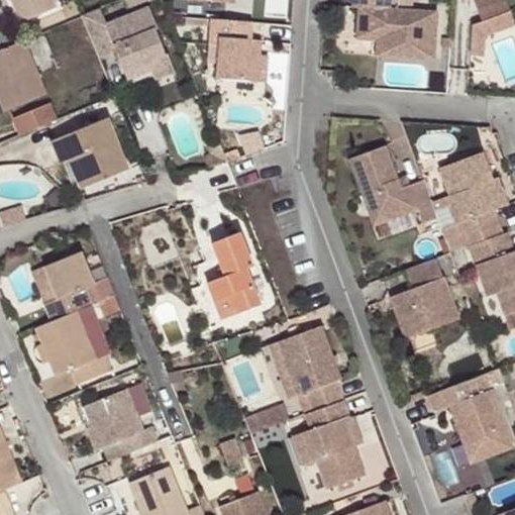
[(10,0),(19,22),(58,7),(54,0),(10,0)]
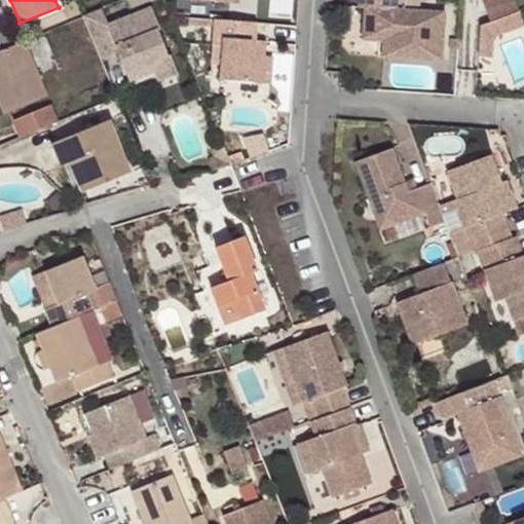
[(359,0),(358,10),(366,11),(375,12),(374,34),(396,36),(394,62),(443,66),(447,16),(400,13),(400,0),(359,0)]
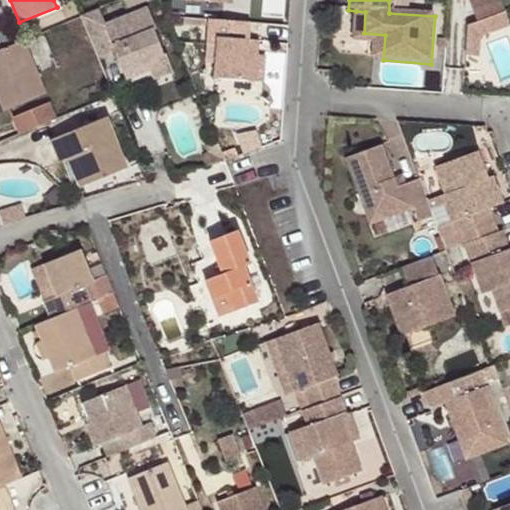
[(472,0),(477,18),(470,19),(472,32),(509,24),(509,15),(505,0),(472,0)]
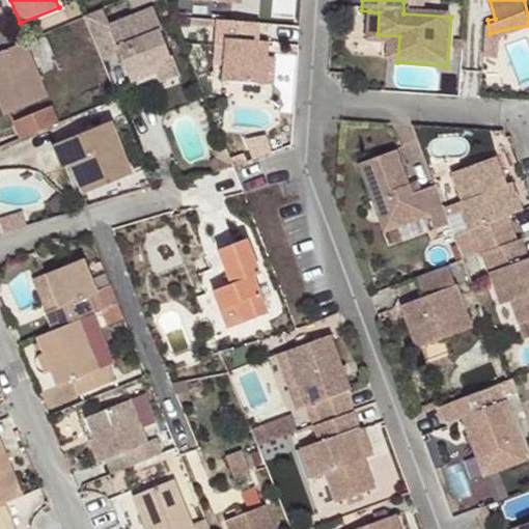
[(103,8),(84,16),(102,59),(118,53),(131,82),(149,75),(146,67),(152,65),(155,73),(160,81),(182,73),(174,55),(172,56),(161,30),(164,29),(155,7),(111,25),(103,8)]
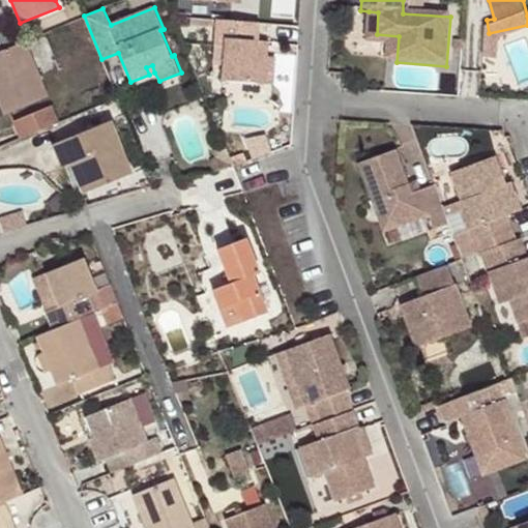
[(378,12),(369,11),(367,42),(386,46),(385,61),(397,62),(399,36),(377,34),(378,12)]
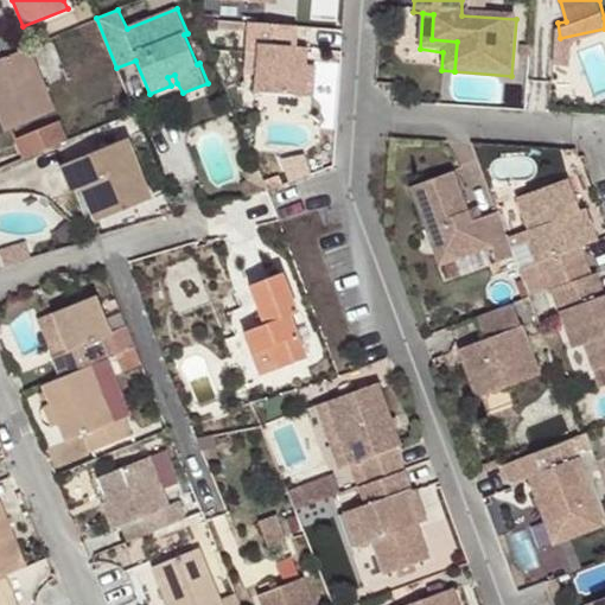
[(298,49),(298,29),(249,25),(249,56),(259,57),(258,96),(307,99),(309,50),(298,49)]
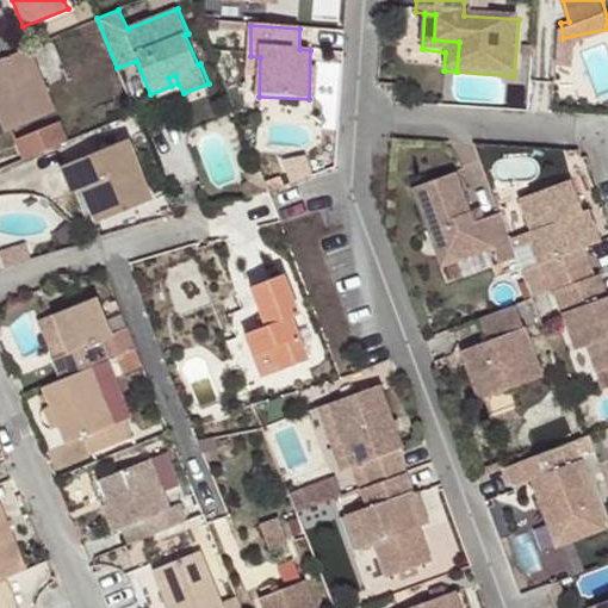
[(28,47),(2,56),(0,57),(0,124),(4,131),(55,111),(28,47)]
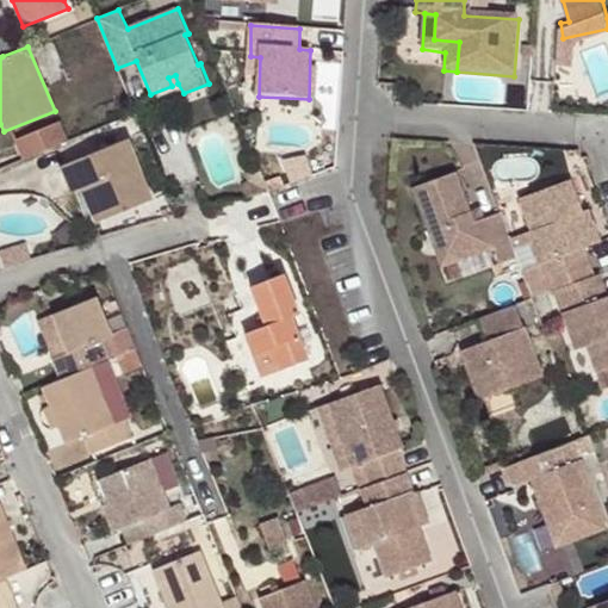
[(50,147),(67,140),(59,119),(13,138),(23,159),(50,147)]
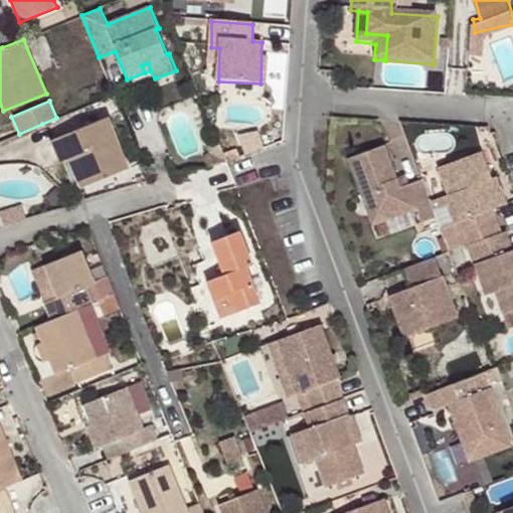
[(109,117),(59,137),(68,160),(79,188),(128,168),(109,117)]
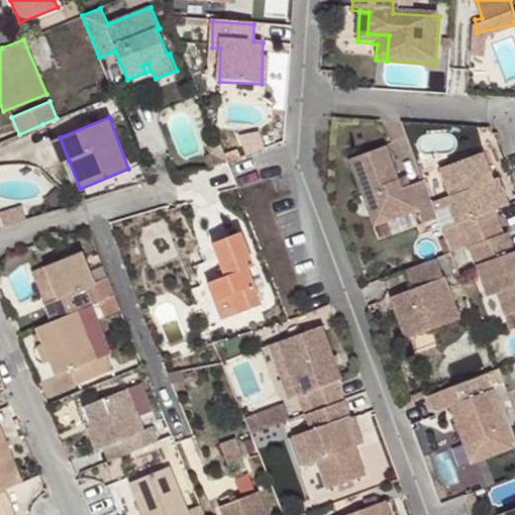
[(60,137),(49,141),(60,165),(69,161),(60,137)]
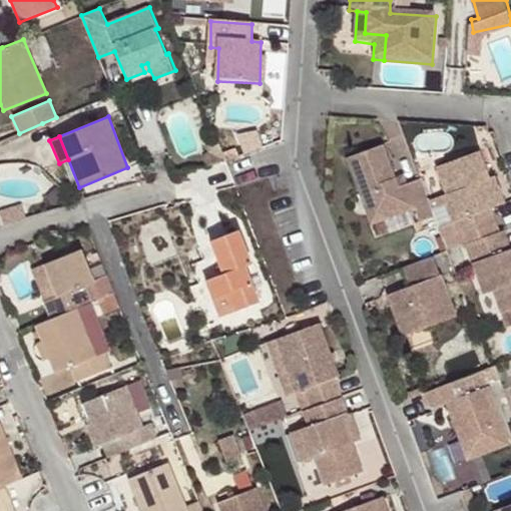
[(433,215),(419,177),(404,183),(395,187),(391,176),(379,144),(343,156),(368,222),(412,206),(418,221),(433,215)]
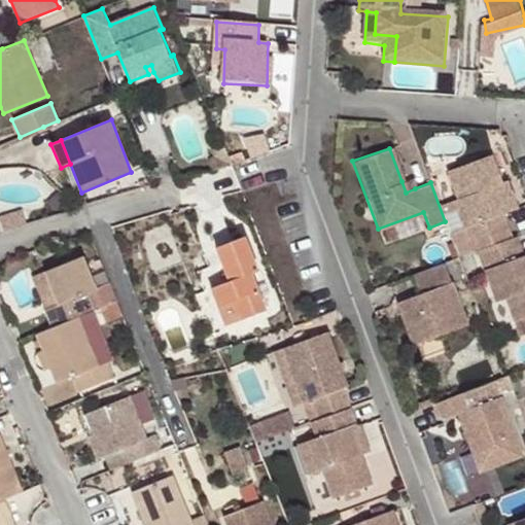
[(452,201),(471,252),(476,250),(510,238),(501,214),(506,213),(500,194),(498,195),(495,185),(501,182),(490,154),(446,170),(457,198),(452,201)]
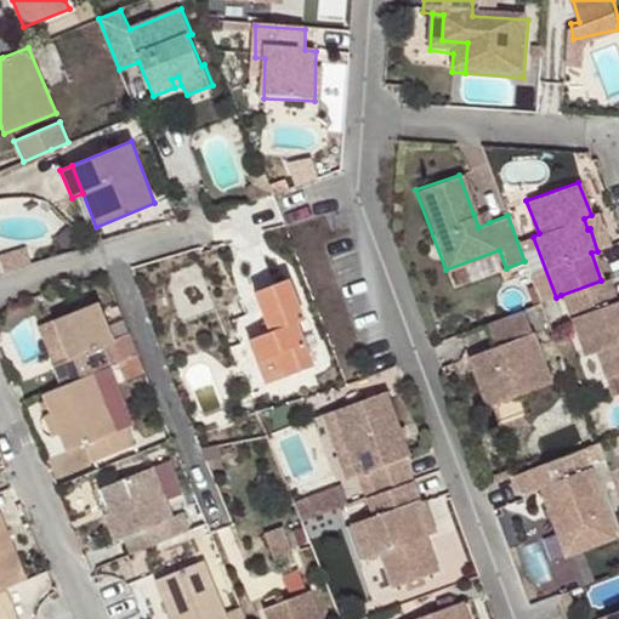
[(478,227),(489,222),(484,209),(473,214),(478,227)]
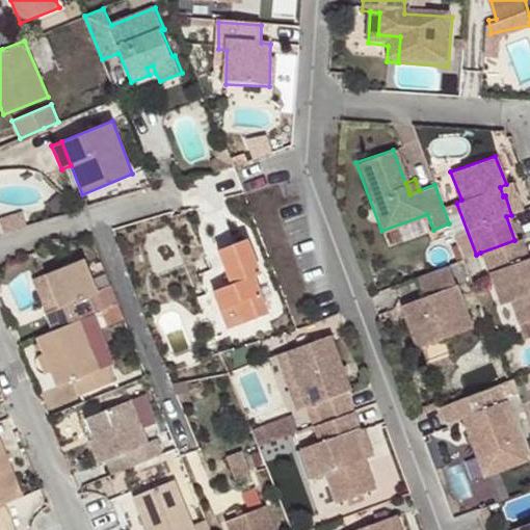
[(510,183),(506,184),(500,187),(503,196),(505,195),(511,215),(522,210),(510,183)]
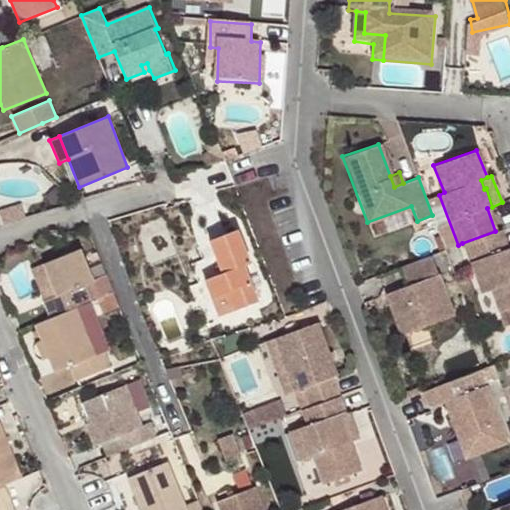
[(509,246),(508,247),(501,229),(495,231),(462,243),(481,293),(491,290),(499,311),(509,307),(509,246)]
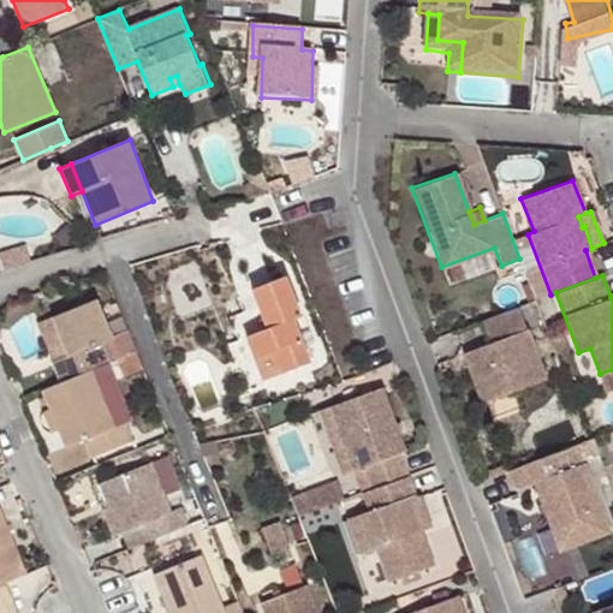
[(301,316),(285,277),(250,290),(266,328),(245,337),(262,380),(310,361),(293,320),(301,316)]
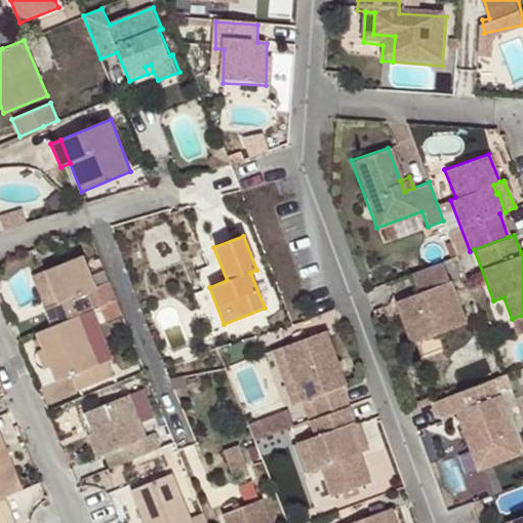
[(79,314),(93,309),(87,292),(95,288),(81,255),(43,270),(57,304),(44,309),(51,325),(79,314)]
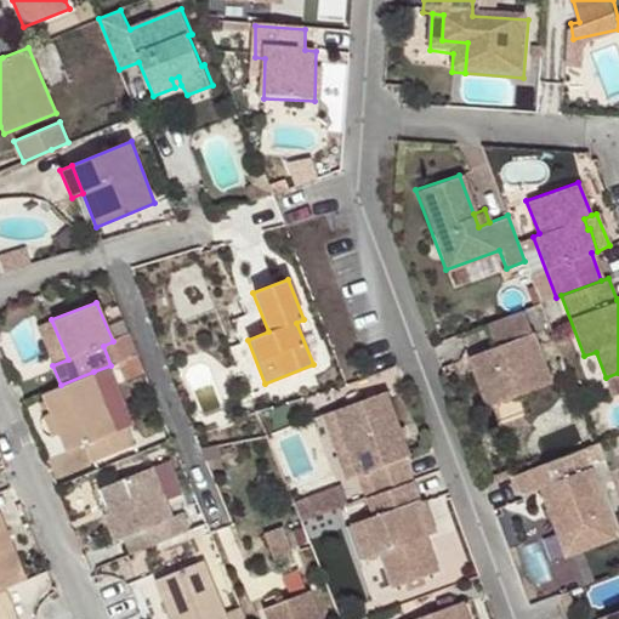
[(523,310),(484,323),(493,347),(466,357),(486,407),(551,382),(523,310)]
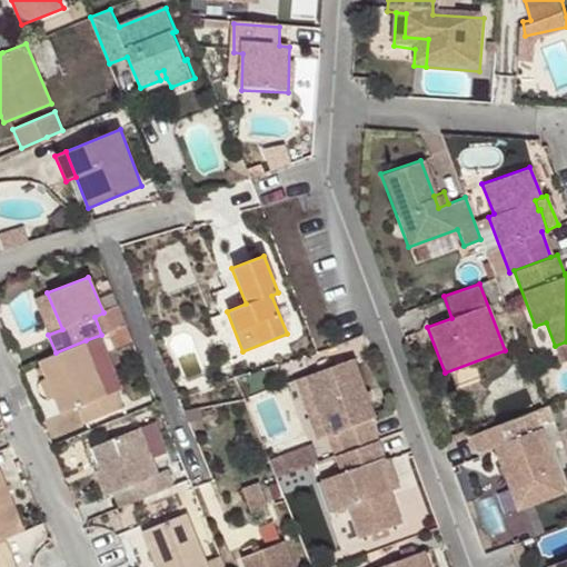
[(86,340),(106,395),(118,389),(121,388),(101,335),(86,340)]
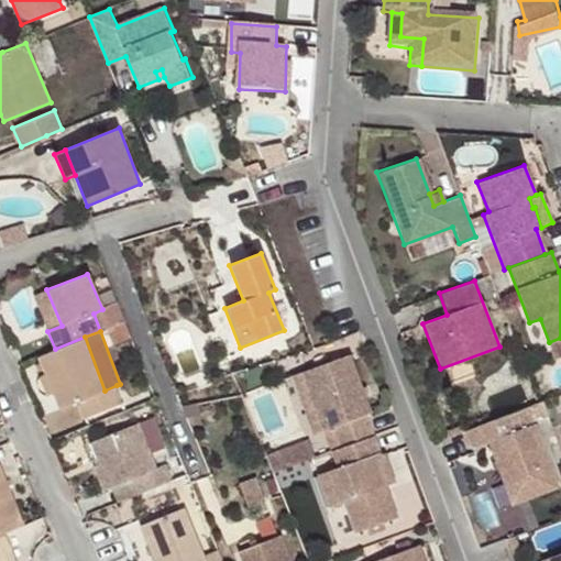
[(53,393),(59,408),(77,402),(84,419),(123,404),(117,385),(105,391),(85,337),(55,349),(37,356),(45,374),(53,393)]
